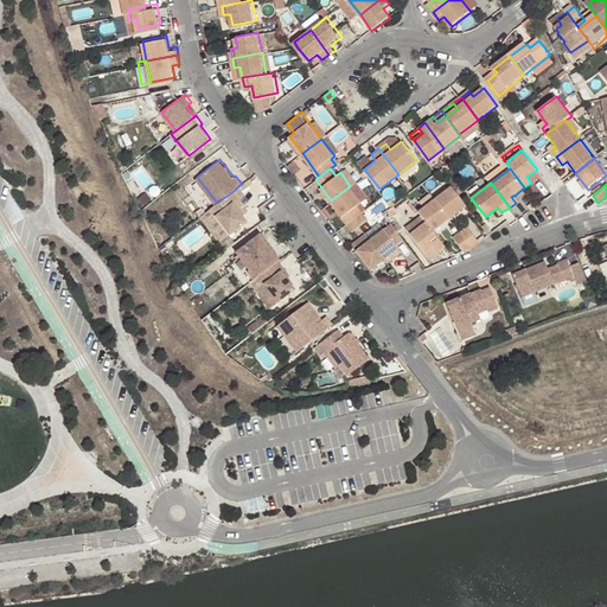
[(246,192),(240,185),(235,190),(217,203),(210,208),(230,235),(249,221),(244,215),(248,212),(243,206),(246,204),(240,197),(246,192)]
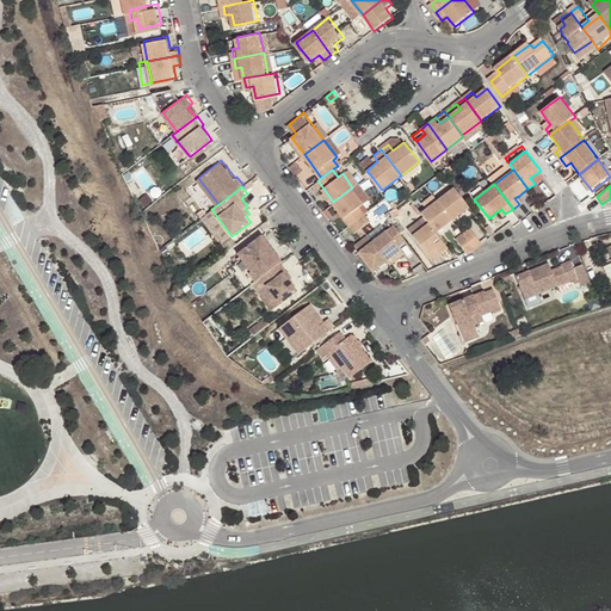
[(455,186),(438,199),(454,218),(470,207),(455,186)]
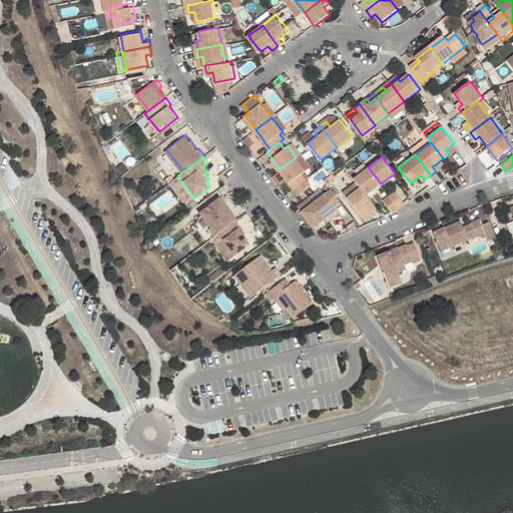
[(296,157),(280,169),(294,188),(307,178),(302,172),(306,170),(296,157)]
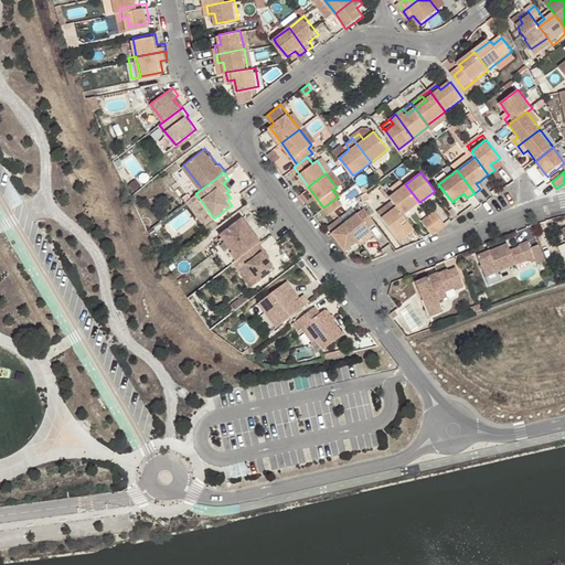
[(405,184),(390,195),(398,208),(403,214),(419,202),(405,184)]
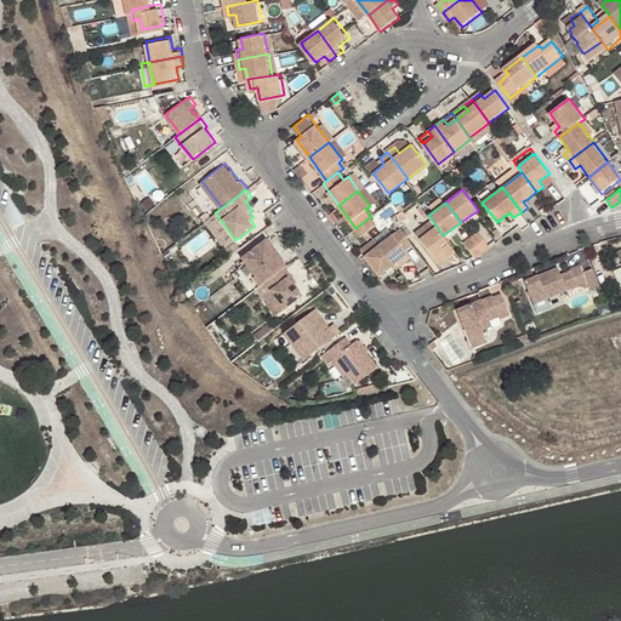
[(371,216),(355,228),(360,235),(368,229),(376,223),(371,216)]
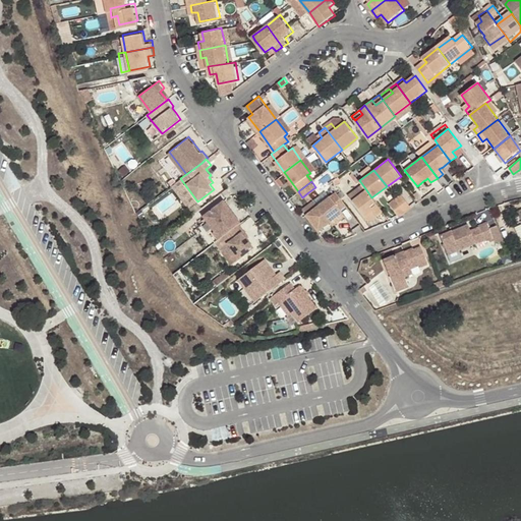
[(317,205),(331,222),(342,213),(340,210),(346,205),(336,191),(317,205)]
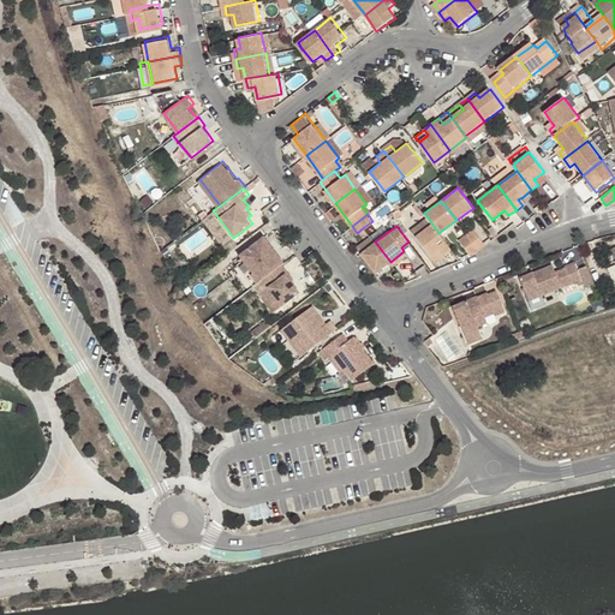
[(445,256),(452,250),(439,233),(434,226),(417,238),(431,258),(441,251),(445,256)]
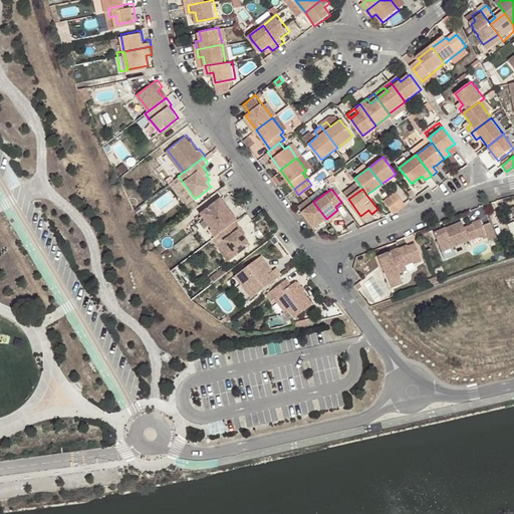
[(395,192),(390,196),(400,209),(406,205),(395,192)]
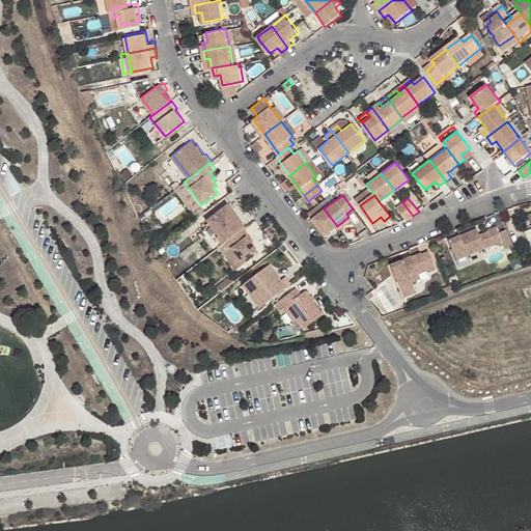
[(244,227),(246,226),(227,202),(206,219),(210,223),(219,234),(217,235),(222,244),(226,241),(244,227)]
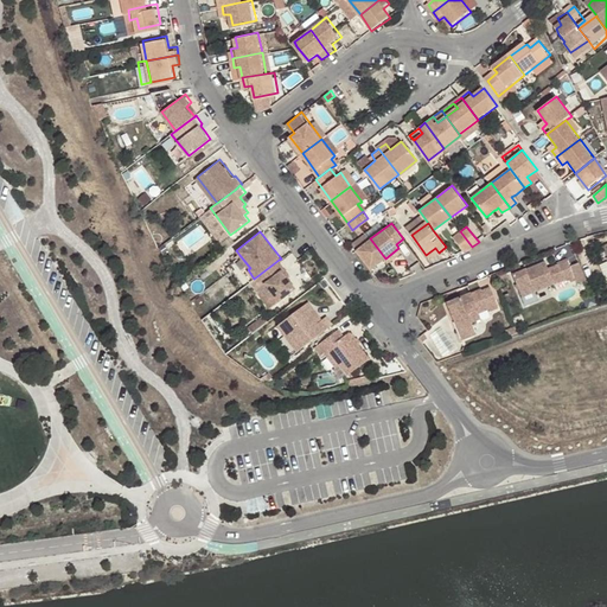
[(453,237),(465,253),(472,247),(460,231),(453,237)]
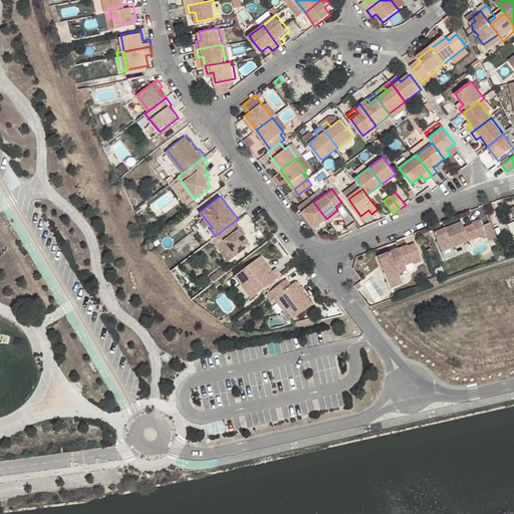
[(313,202),(302,212),(314,228),(326,219),(313,202)]
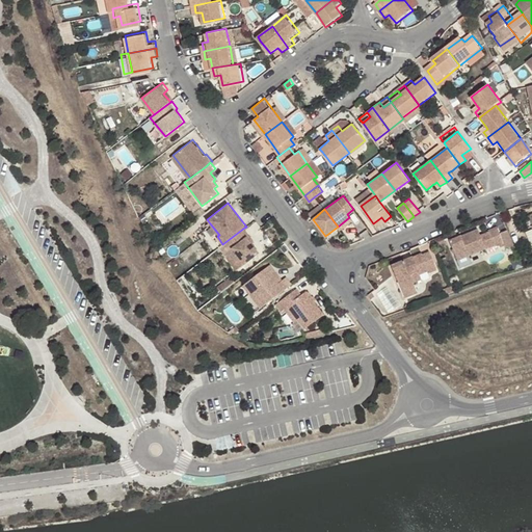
[(377,228),(384,221),(381,217),(373,223),(377,228)]
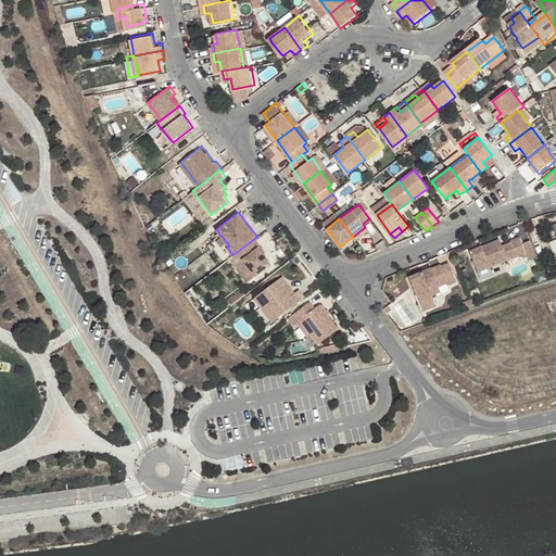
[(215,237),(230,257),(232,255),(227,247),(229,245),(219,234),(215,237)]
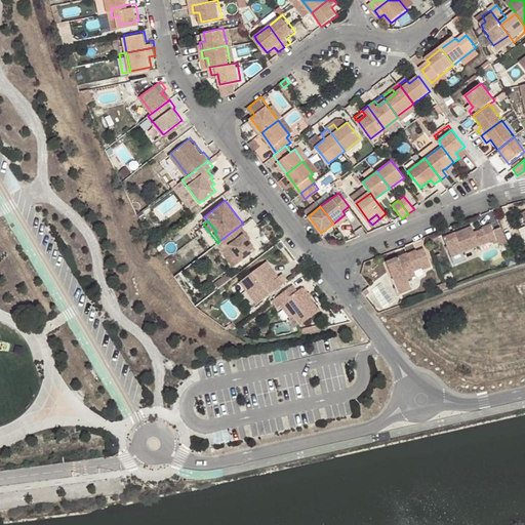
[(471,227),(442,238),(450,257),(492,241),(493,244),(497,243),(495,239),(505,236),(500,227),(492,231),(489,224),(481,228),(482,231),(473,234),(471,227)]
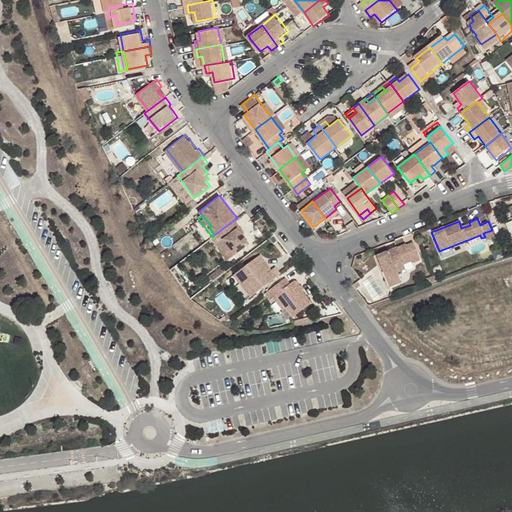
[(241,226),(235,219),(218,232),(235,253),(249,243),(238,228),(241,226)]
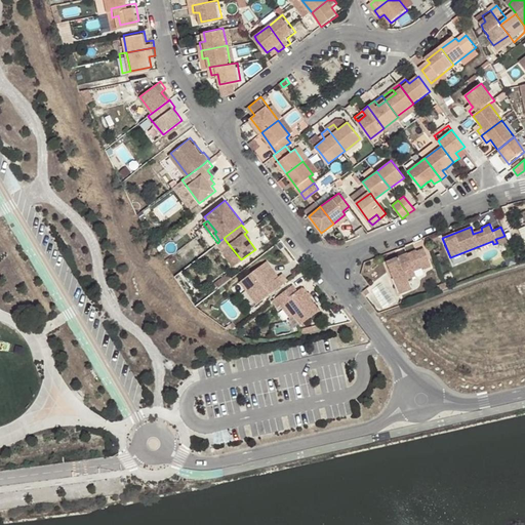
[(397,257),(385,263),(392,282),(404,277),(405,279),(406,279),(414,276),(412,271),(430,264),(422,248),(415,251),(414,249),(404,254),(406,258),(398,261),(397,257)]
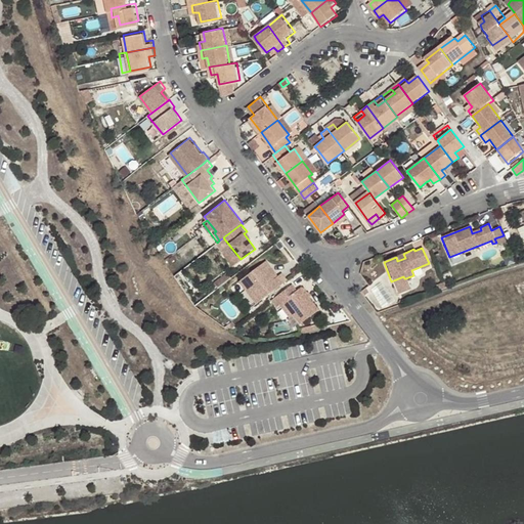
[(273,276),(276,274),(265,259),(261,262),(273,276)]
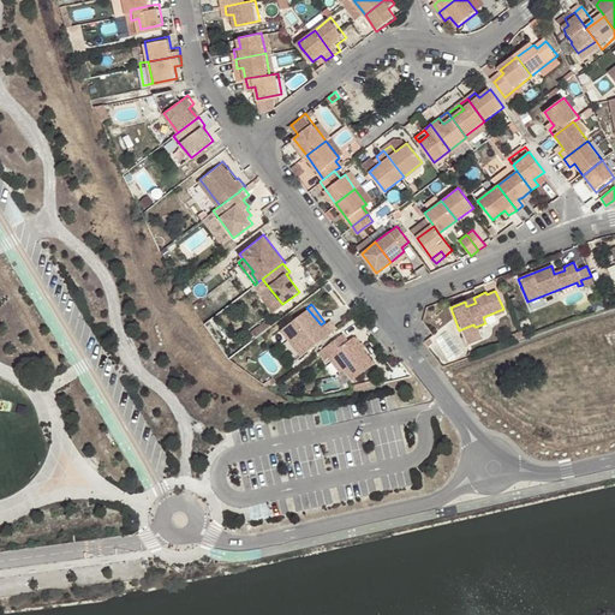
[(306,308),(280,327),(300,354),(336,327),(329,318),(324,322),(321,324),(306,308)]
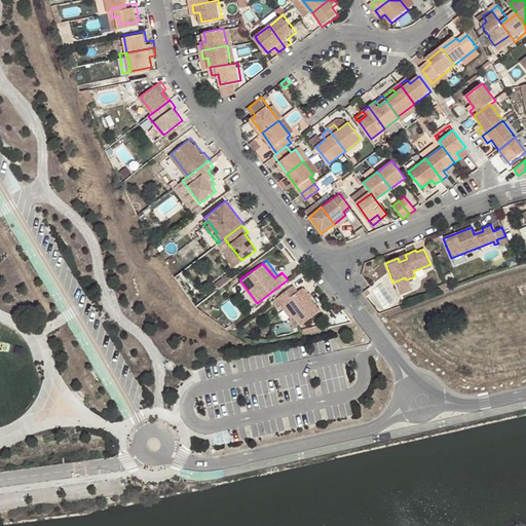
[(405,277),(392,283),(398,295),(411,290),(407,279),(406,279),(405,277)]
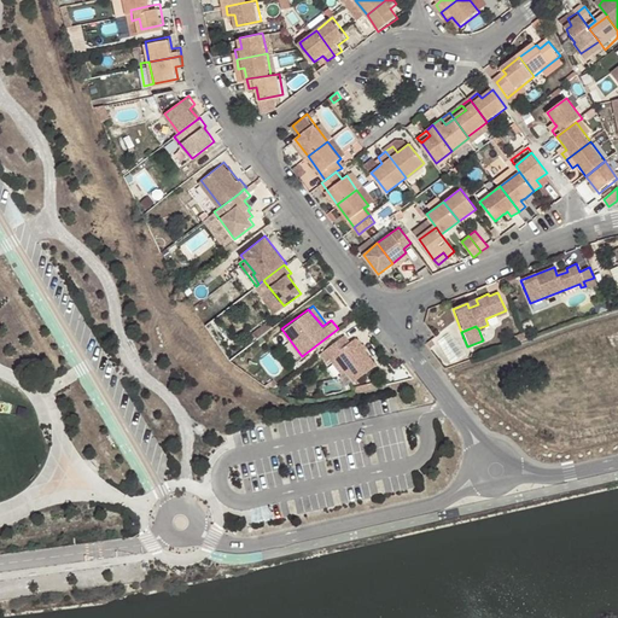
[(513,337),(516,342),(526,338),(524,332),(513,337)]
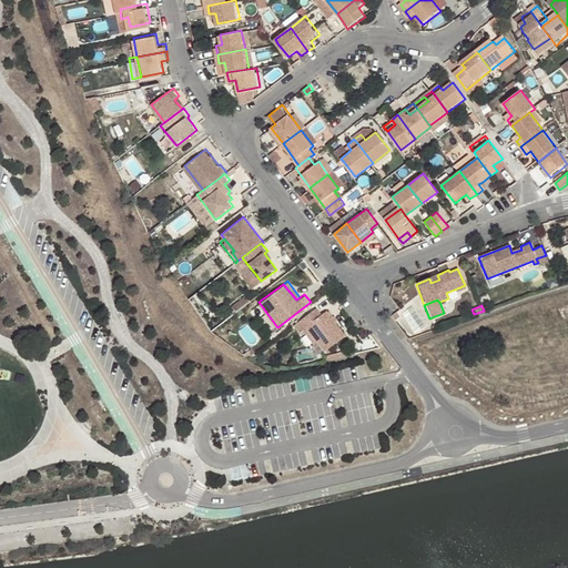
[(321,313),(315,306),(294,324),(300,332),(302,330),(306,327),(317,341),(325,351),(345,334),(326,310),(321,313)]
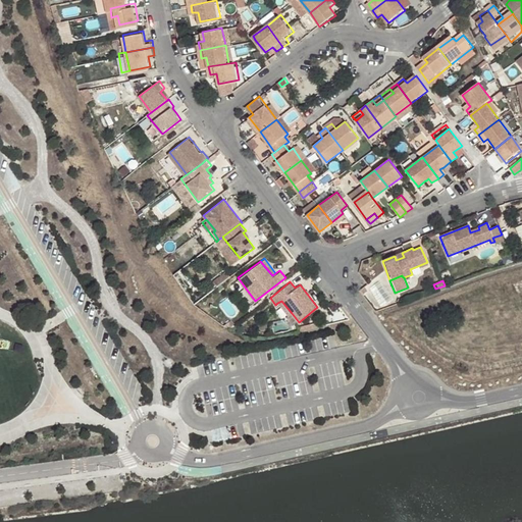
[(281,301),(277,303),(288,316),(292,313),(281,301)]
